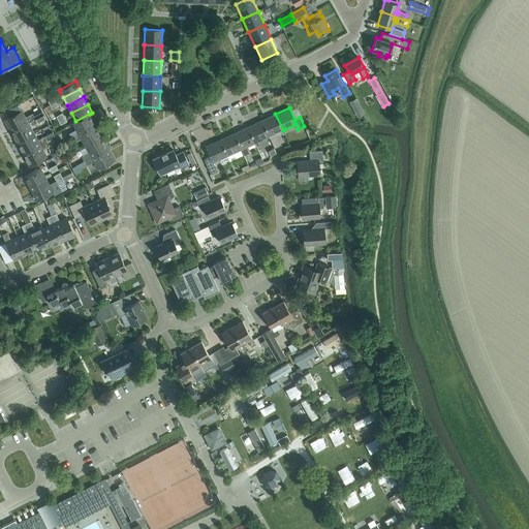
[(362,107),(355,112),(356,113),(359,117),(365,113),(363,109),(362,107)]
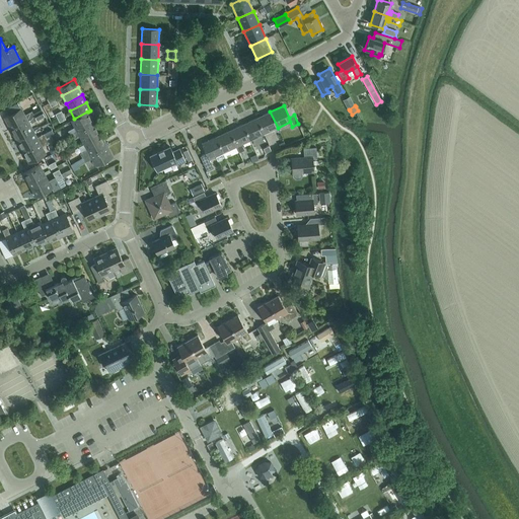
[(31,110),(31,112),(24,116),(20,108),(5,118),(11,129),(43,112),(40,106),(31,110)]
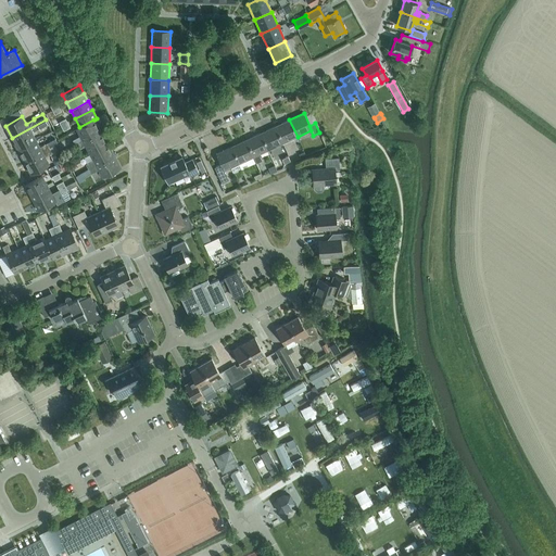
[(36,140),(32,134),(48,124),(46,119),(12,138),(19,150),(36,140)]
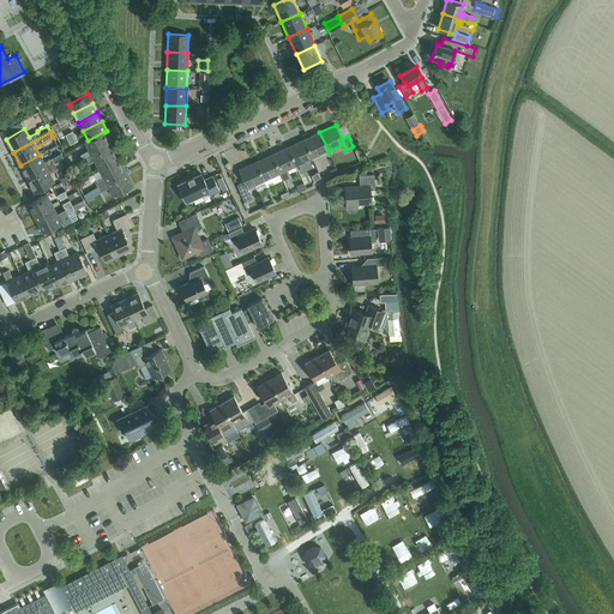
[(103,132),(88,140),(84,142),(89,150),(80,155),(83,161),(112,145),(104,132),(103,132)]
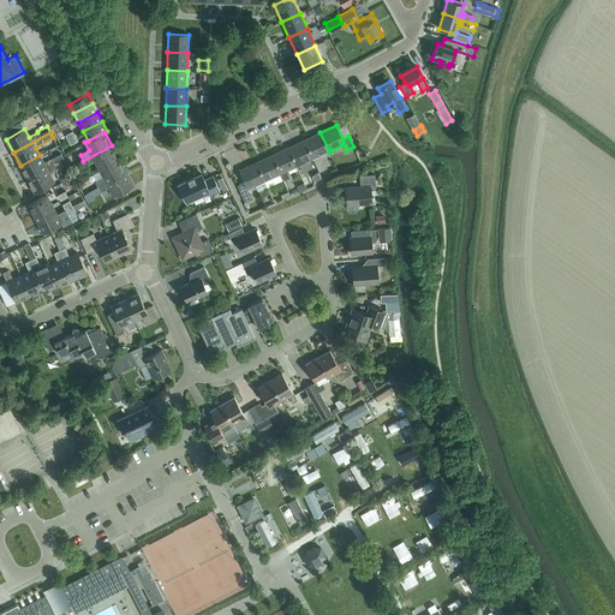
[(329,151),(320,132),(304,139),(312,159),(329,151)]
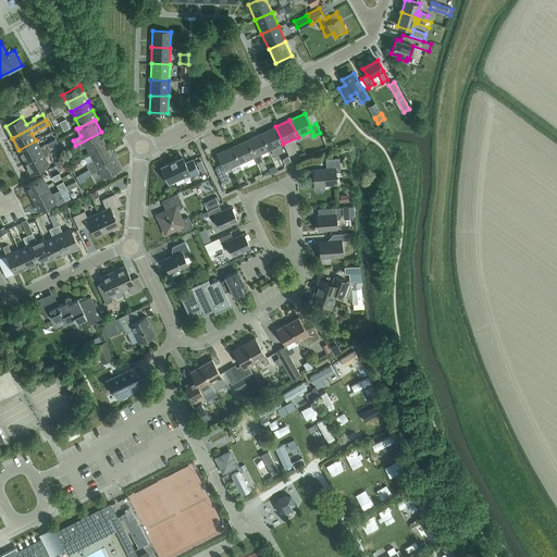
[(283,144),(275,126),(260,134),(269,150),(283,144)]
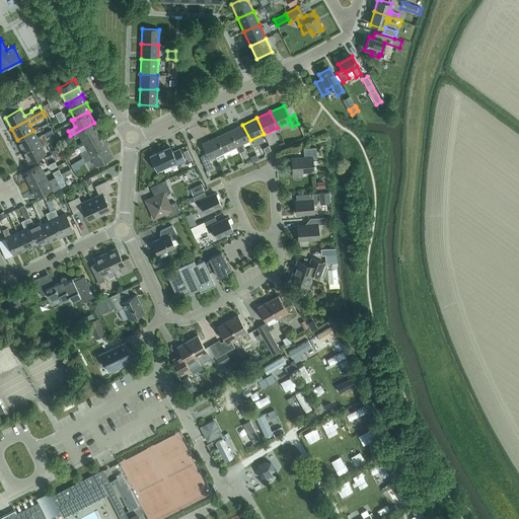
[(70,136),(73,140),(80,136),(84,143),(100,134),(94,123),(70,136)]
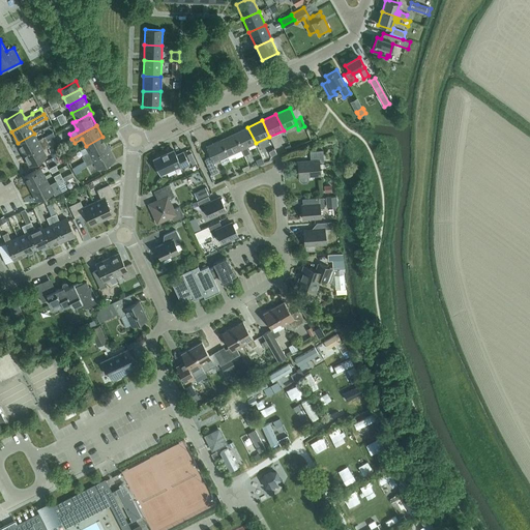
[(244,155),(249,153),(246,147),(256,143),(247,127),(234,134),(241,149),(244,155)]
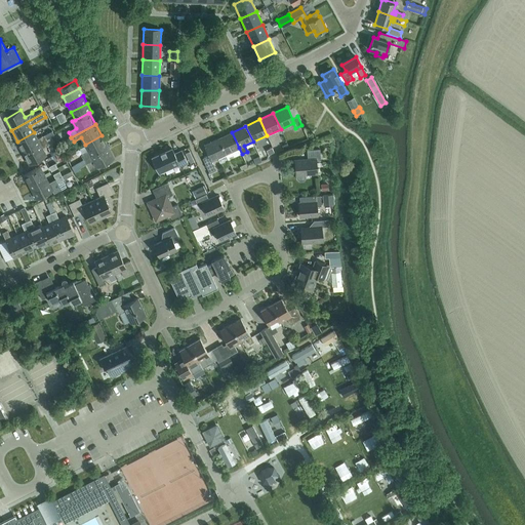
[(37,139),(34,132),(17,142),(24,153),(47,140),(46,139),(44,135),(37,139)]
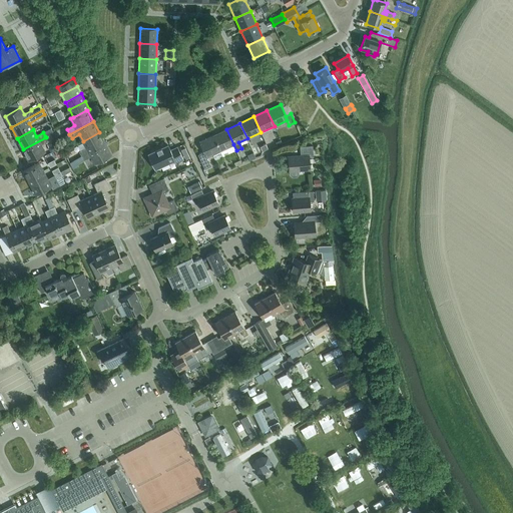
[(212,135),(220,151),(233,144),(226,129),(212,135)]
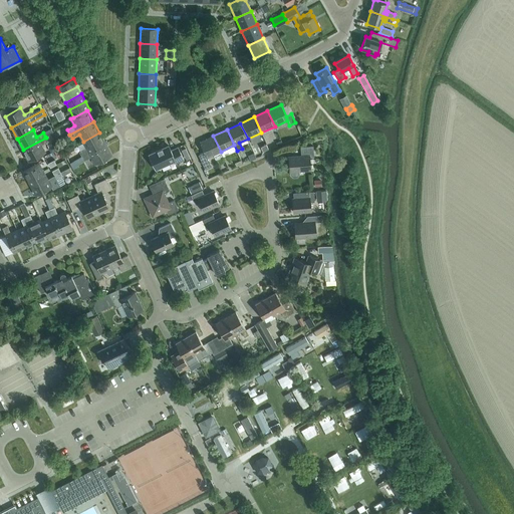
[(83,142),(86,149),(79,152),(81,157),(105,144),(99,133),(83,142)]
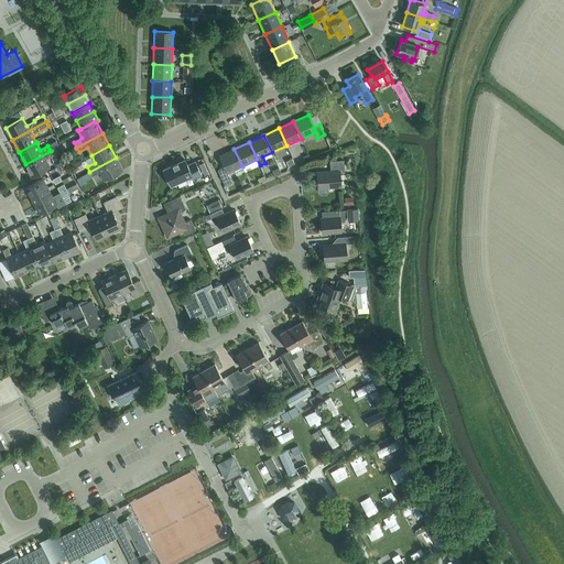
[(234,170),(236,175),(245,171),(242,166),(234,149),(219,155),(224,166),(217,170),(224,186),(226,185),(231,182),(227,173),(234,170)]
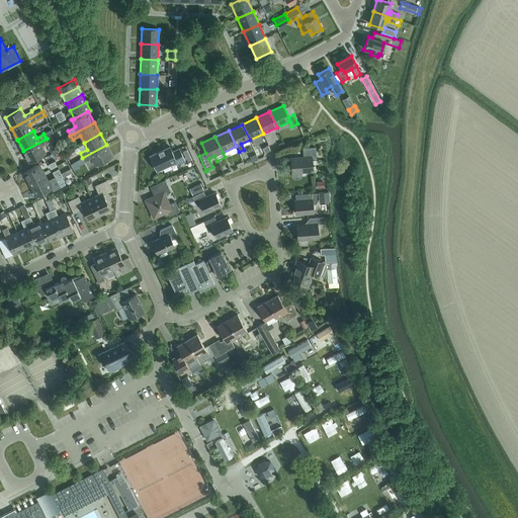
[(41,147),(49,143),(47,139),(23,151),(29,162),(46,154),(41,147)]
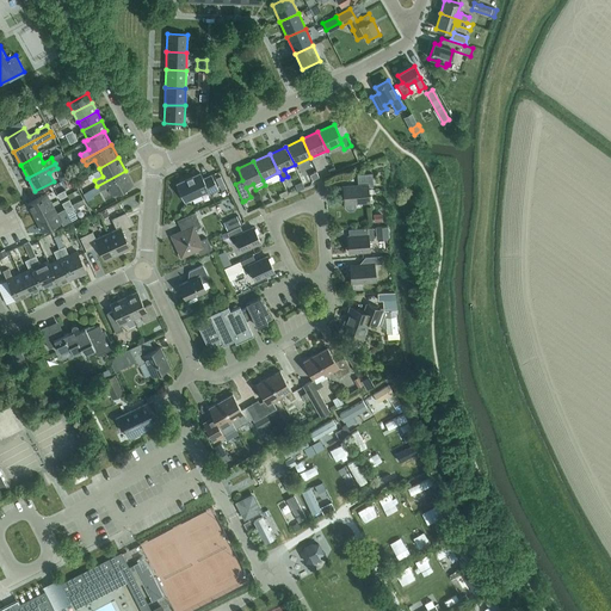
[(100,191),(109,186),(113,195),(133,184),(125,171),(97,186),(98,186),(93,189),(96,193),(100,191)]
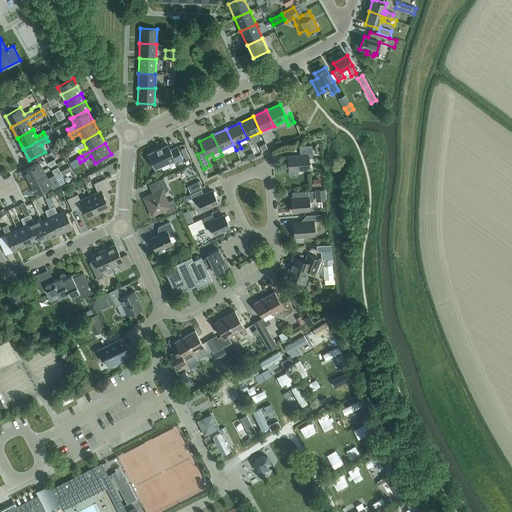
[(170,150),(167,145),(148,154),(155,169),(174,160),(176,163),(183,160),(177,147),(170,150)]
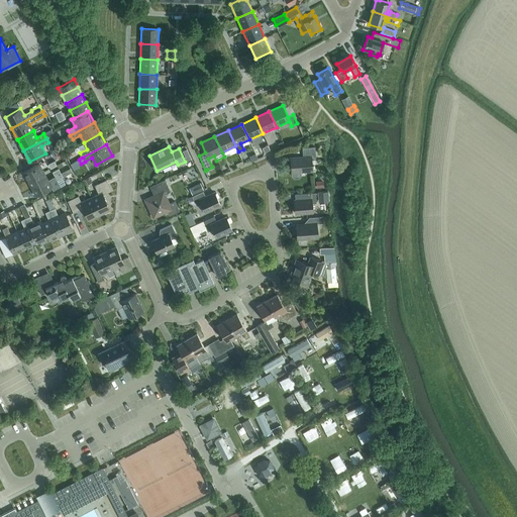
[(303,157),(290,158),(291,173),(291,174),(292,176),(292,177),(293,177),(294,178),(295,178),(296,179),(297,178),(298,178),(299,178),(300,177),(300,176),(300,175),(301,174),(301,173),(300,172),(312,172),(311,159),(316,158),(315,146),(302,147),(303,157)]
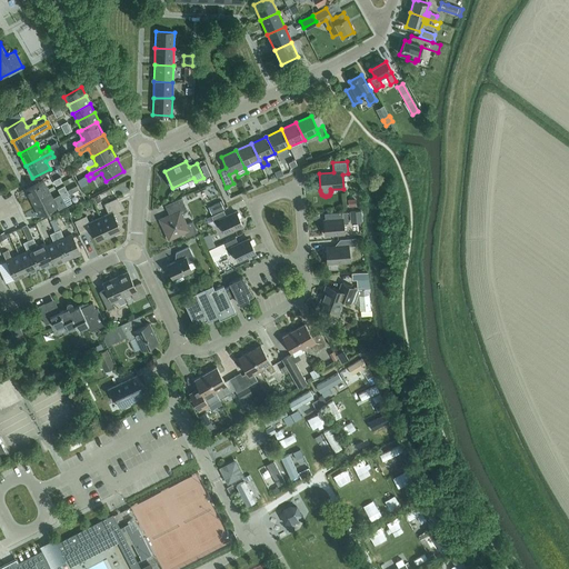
[(83,178),(77,181),(80,188),(87,185),(86,182),(83,178)]
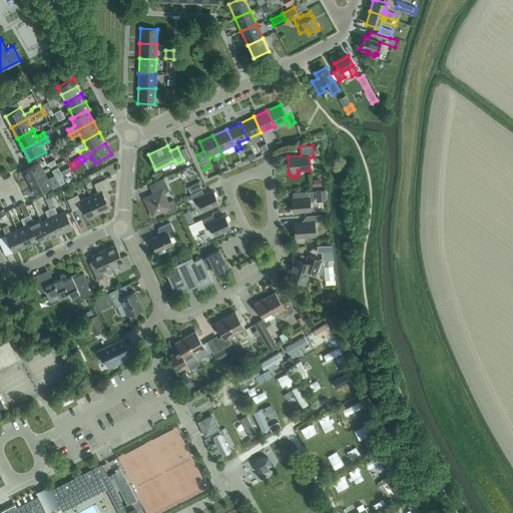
[(223,162),(218,165),(221,171),(226,168),(223,162)]
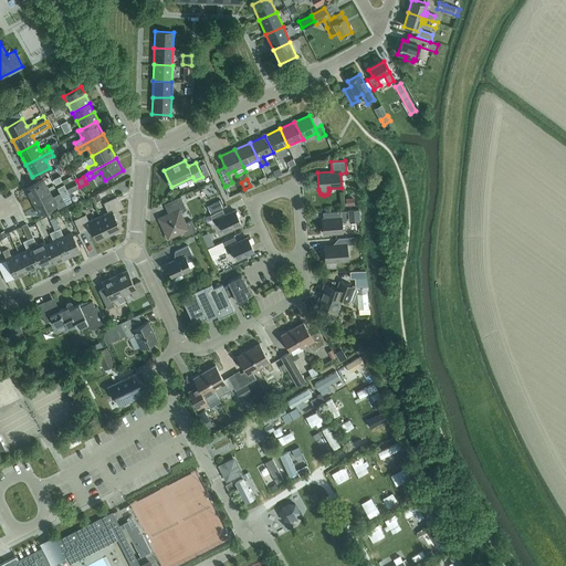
[(30,198),(48,189),(43,180),(25,189),(30,198)]
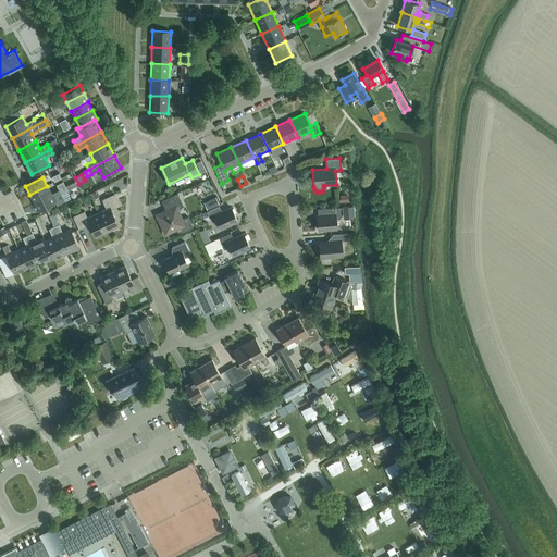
[(51,194),(47,186),(29,195),(34,203),(51,194)]
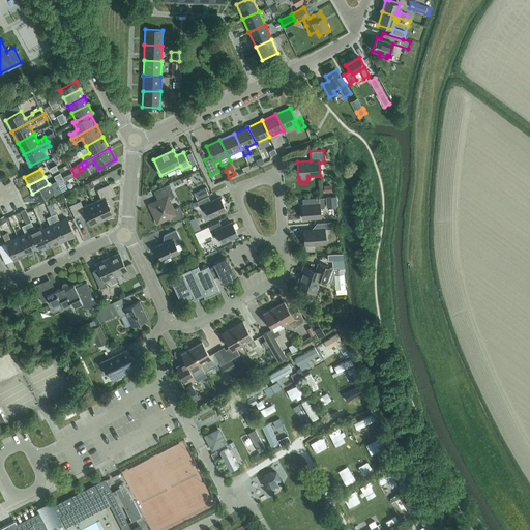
[(53,193),(49,184),(32,194),(36,201),(53,193)]
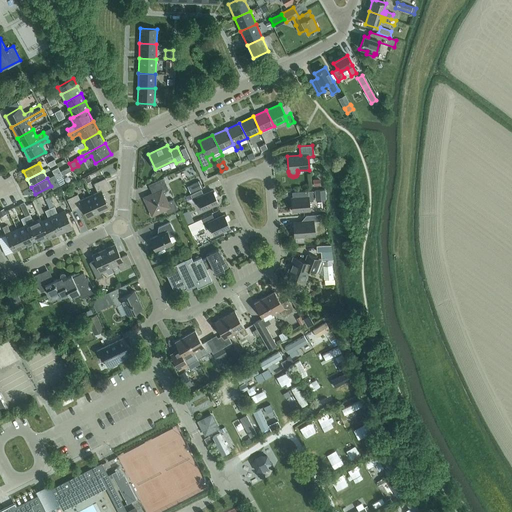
[(105,178),(94,184),(98,192),(90,195),(99,213),(109,208),(102,193),(110,189),(105,178)]
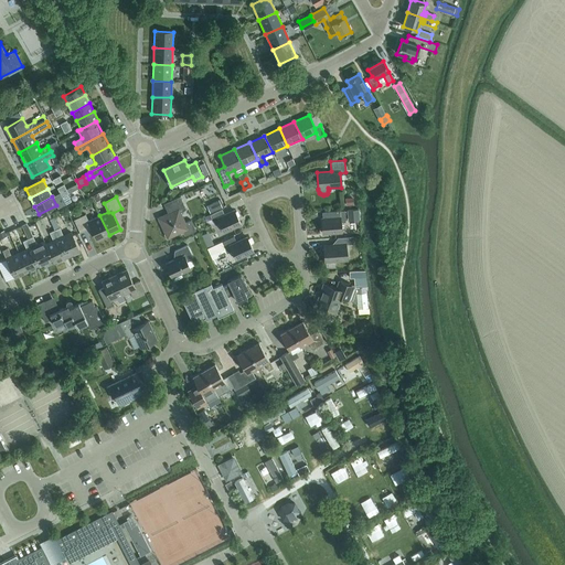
[(168,238),(182,232),(184,236),(196,231),(192,222),(185,224),(180,212),(187,210),(180,196),(163,204),(168,214),(159,217),(168,238)]
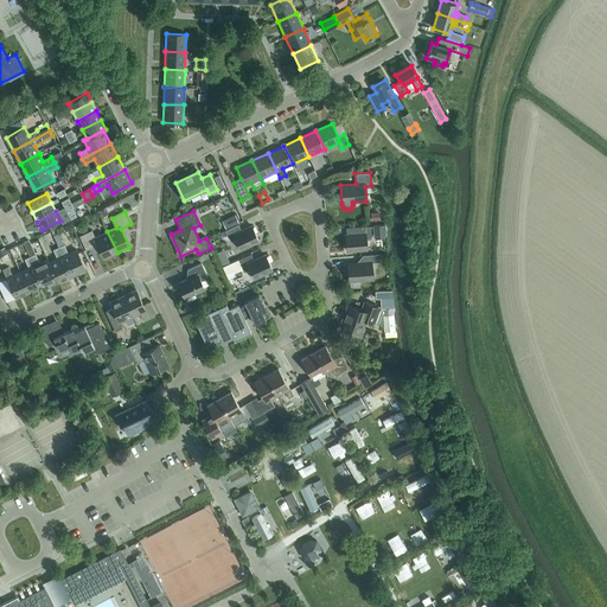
[(235,215),(222,221),(227,230),(238,224),(240,224),(235,215)]
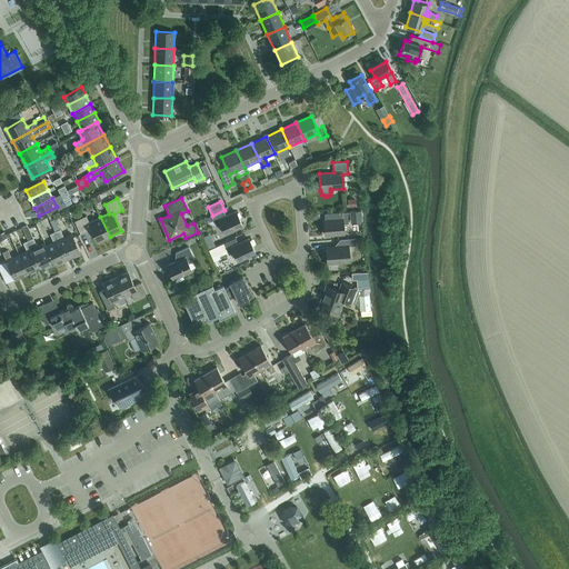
[(227,217),(223,210),(212,216),(211,216),(217,228),(221,226),(225,233),(242,226),(237,212),(227,217)]
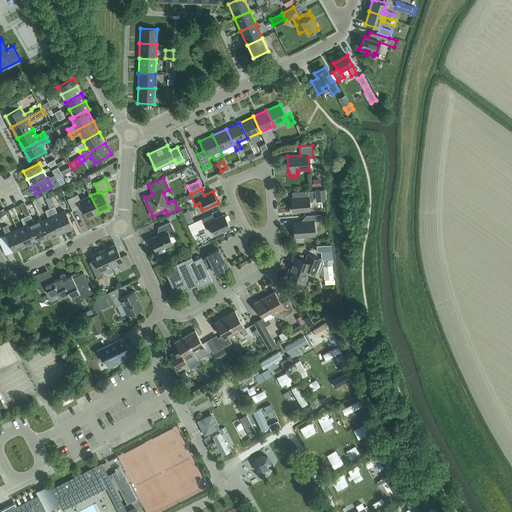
[(324,189),(314,191),(315,200),(325,199),(324,189)]
